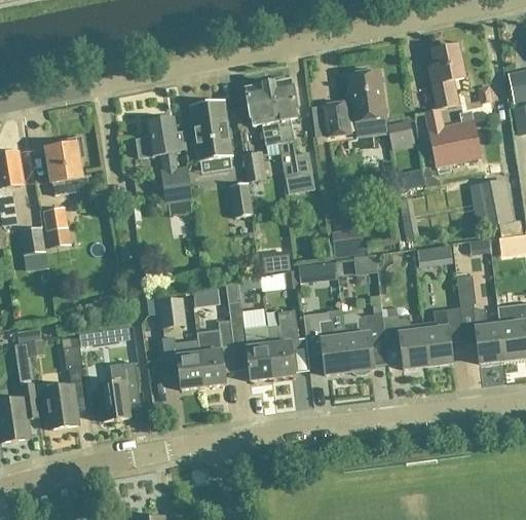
[(463,77),(457,44),(447,46),(445,43),(437,45),(437,48),(431,49),(435,65),(428,66),(438,107),(455,104),(451,79),(463,77)]
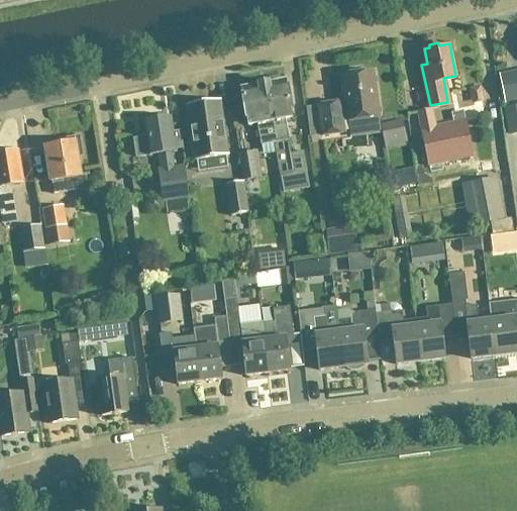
[(373,69),(360,71),(357,67),(346,69),(344,73),(340,73),(344,99),(318,103),(321,132),(343,129),(342,118),(379,113),(373,69)]
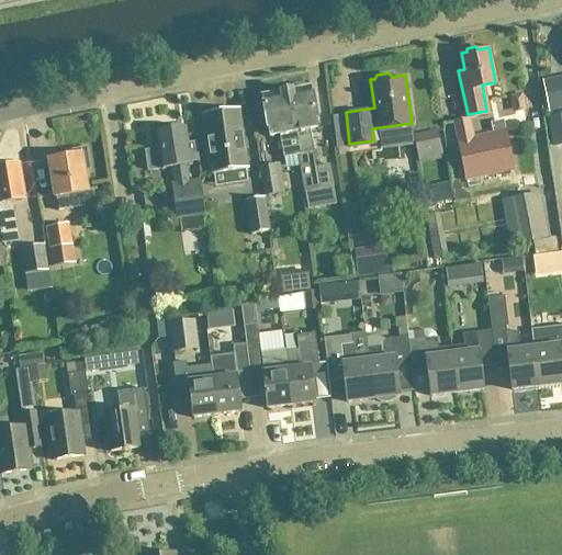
[(561,105),(561,78),(542,82),(548,109),(561,105)]
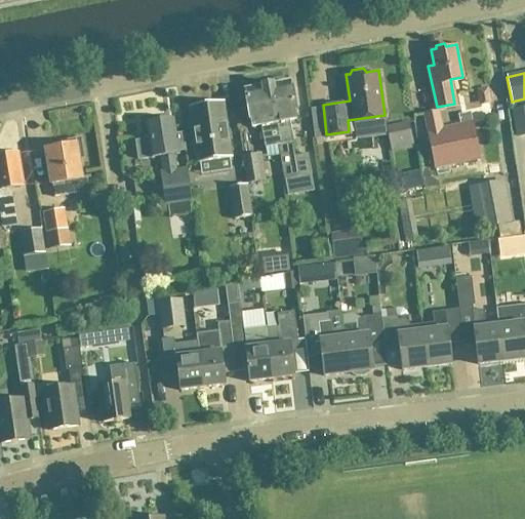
[(280,142),(279,142),(285,177),(311,172),(307,152),(295,153),(289,118),(296,117),(289,79),(270,82),(280,142)]
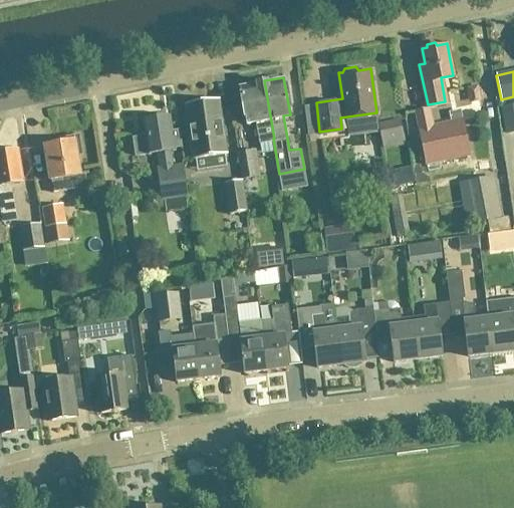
[(259,142),(273,139),(274,139),(264,80),(240,85),(246,122),(255,120),(259,142)]
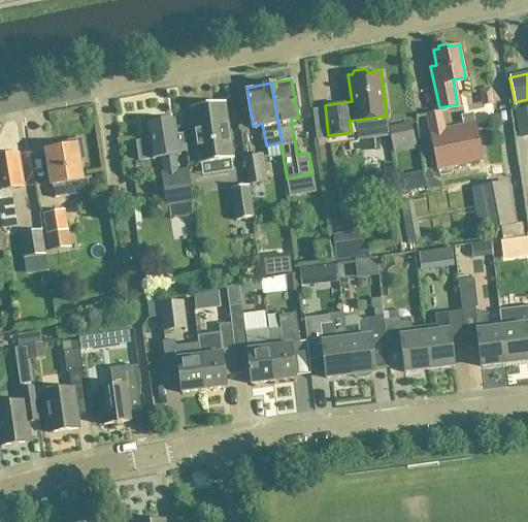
[(232,157),(223,99),(191,104),(192,117),(189,118),(191,131),(195,131),(199,162),(232,157)]
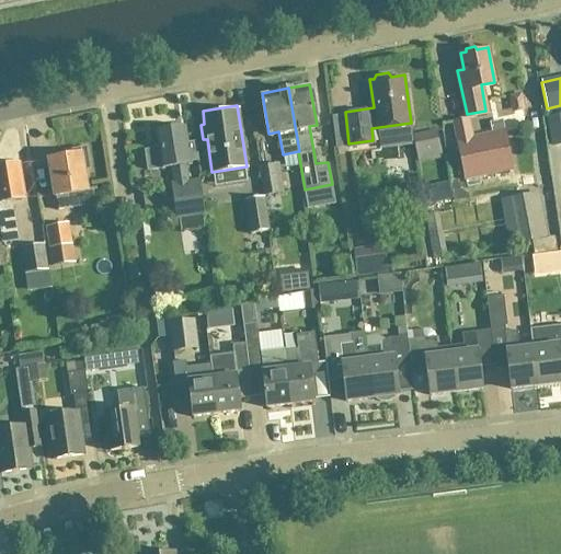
[(560,138),(560,110),(546,113),(551,140),(560,138)]
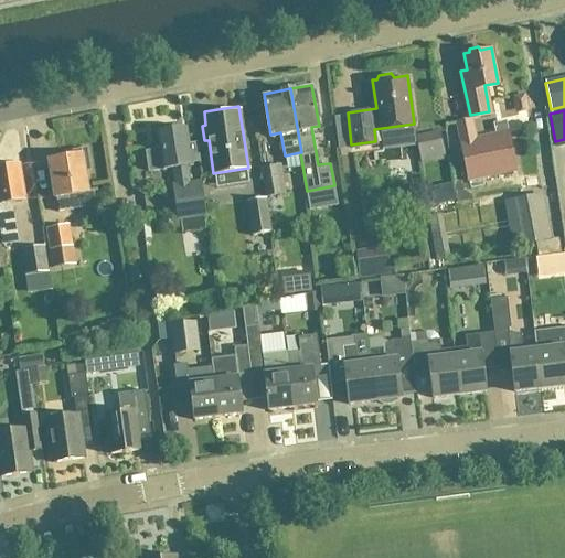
[(172,164),(174,179),(174,182),(170,183),(176,218),(203,214),(198,180),(189,181),(187,163),(190,162),(190,161),(198,159),(195,142),(188,143),(185,126),(171,128),(169,125),(163,126),(162,129),(157,129),(159,147),(146,149),(148,168),(172,164)]
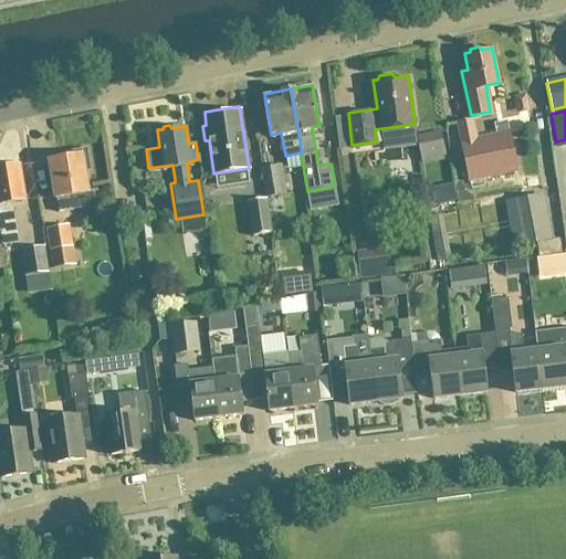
[(440,127),(416,133),(421,160),(446,156),(440,127)]
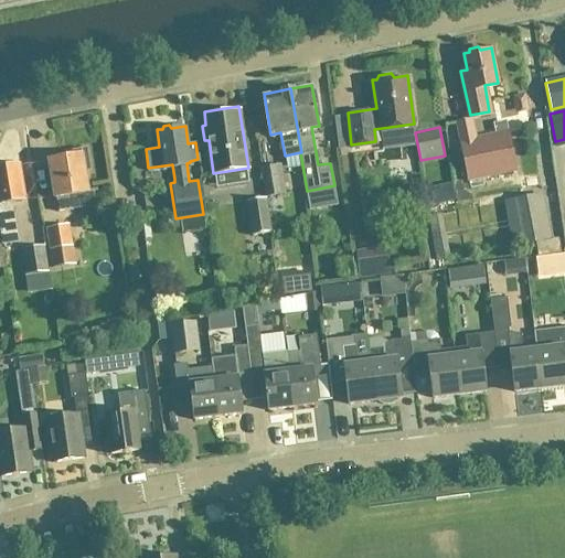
[(460,140),(468,176),(468,178),(515,168),(508,129),(460,140)]
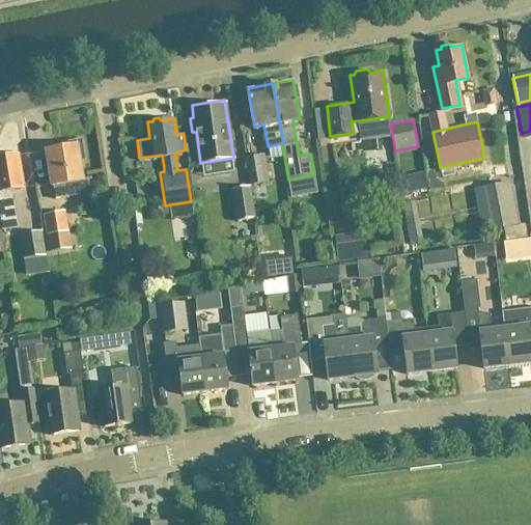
[(45,147),(51,184),(52,183),(55,196),(67,194),(65,181),(82,178),(78,158),(83,157),(80,137),(59,140),(60,145),(45,147)]
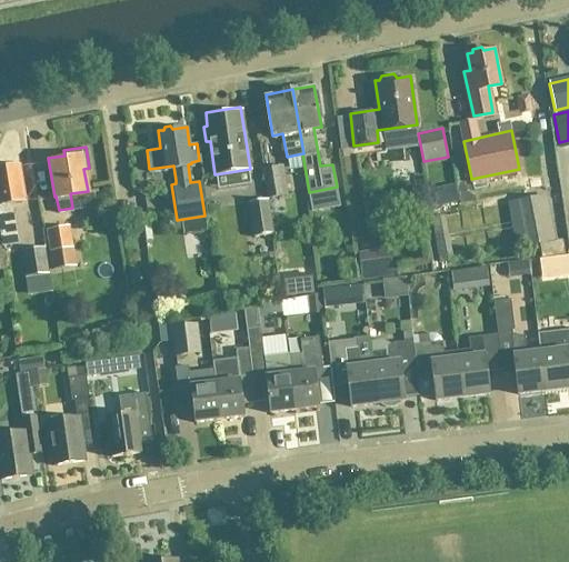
[(418,158),(399,163),(403,179),(422,173),(418,158)]
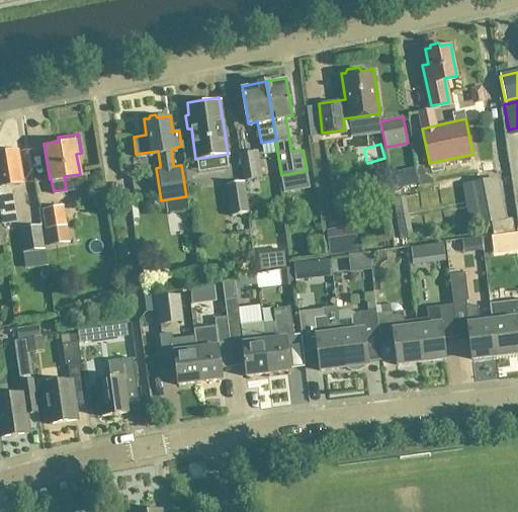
[(0,152),(0,212),(1,221),(14,218),(12,207),(14,206),(10,183),(22,181),(17,149),(14,150),(11,147),(4,149),(2,152),(0,152)]
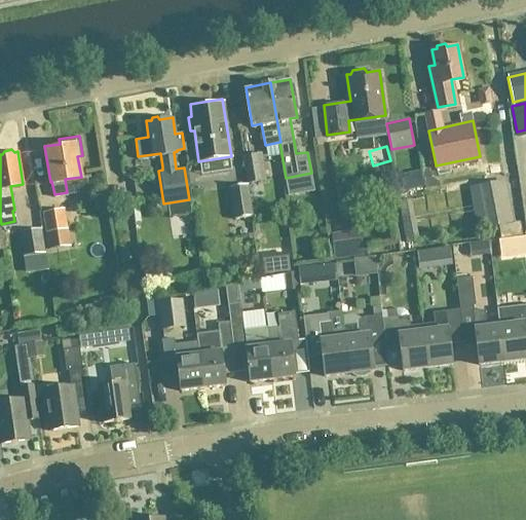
[(247,179),(262,176),(258,151),(242,153),(247,179)]
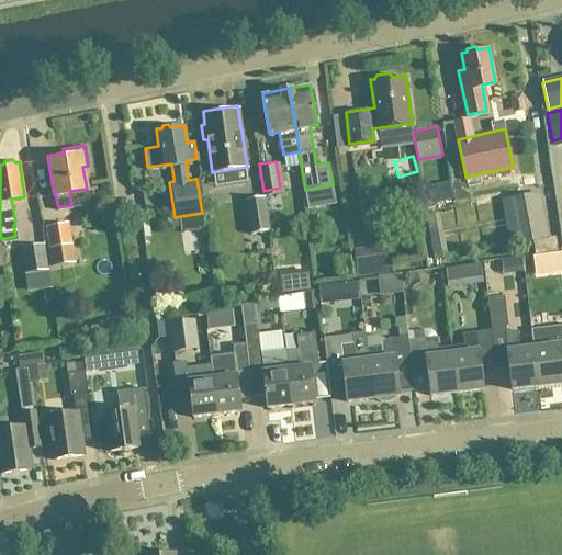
[(548,234),(538,188),(508,194),(517,239),(548,234)]
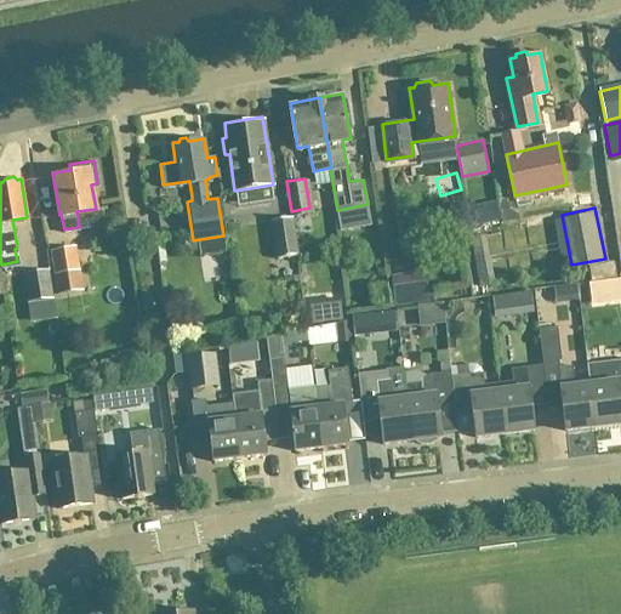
[(290,215),(268,217),(273,256),(296,253),(290,215)]
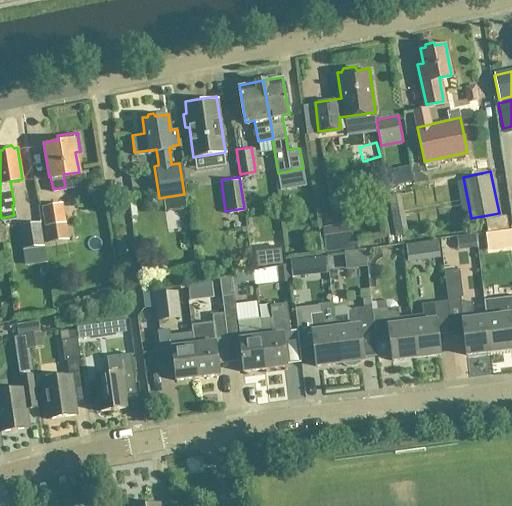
[(386,192),(394,234),(405,232),(397,190),(386,192)]
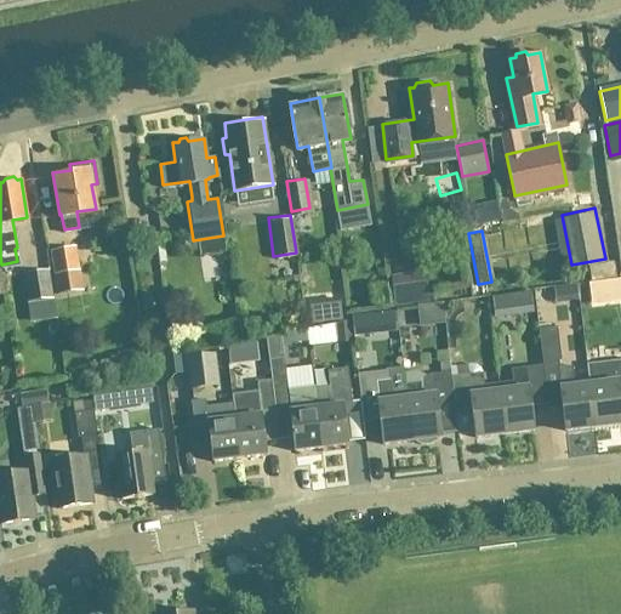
[(79,267),(75,243),(51,248),(58,290),(80,286),(77,267),(79,267)]
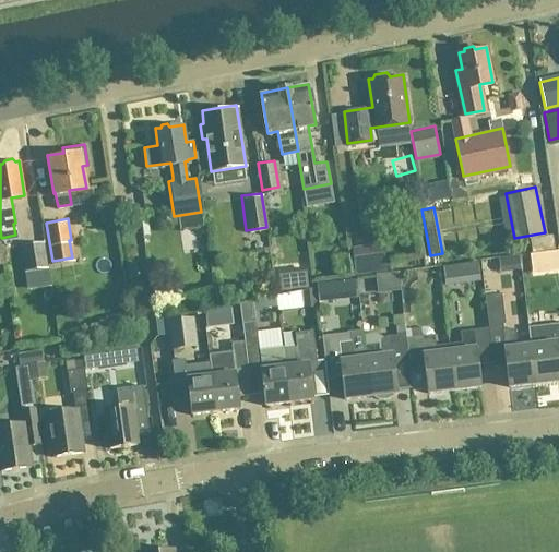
[(190,248),(210,243),(205,218),(185,223),(190,248)]
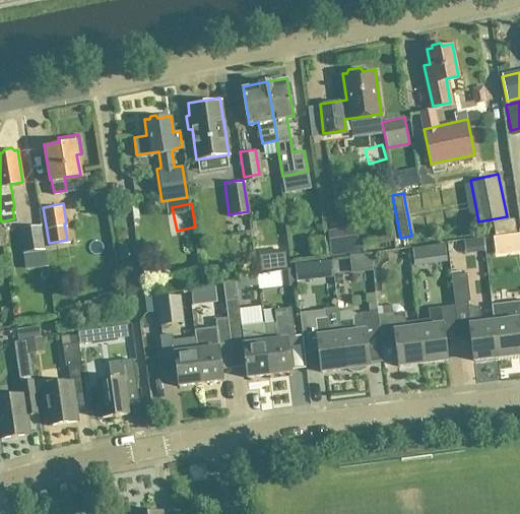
[(514,215),(493,219),(495,233),(516,229),(514,215)]
